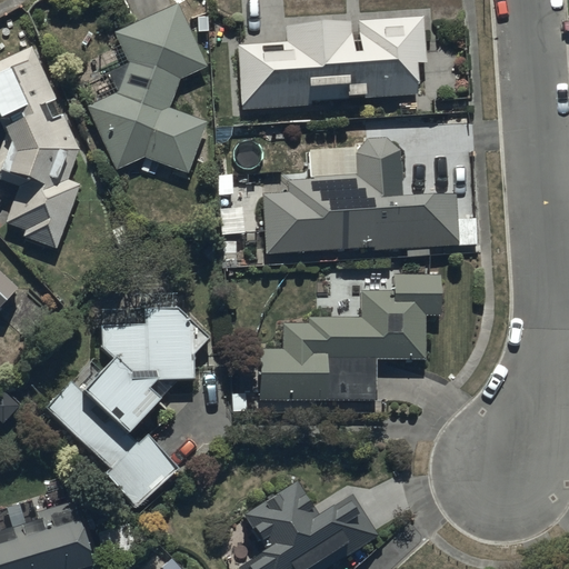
[(177,2),(115,28),(128,60),(106,69),(115,91),(87,102),(112,166),(145,153),(188,170),(207,120),(169,106),(181,76),(208,65),(177,2)]
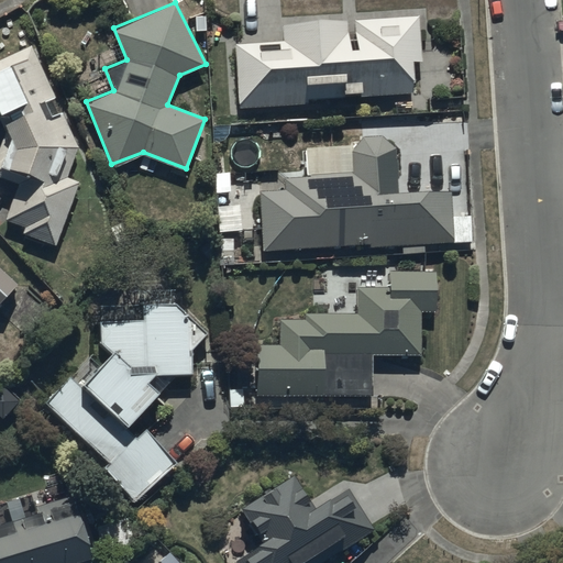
[(319,10),(283,23),(283,40),(234,42),(239,107),(308,103),(307,97),(343,95),(343,90),(361,89),(361,92),(414,90),(411,59),(422,59),(420,14),(355,18),(356,43),(349,44),(348,20),(319,10)]
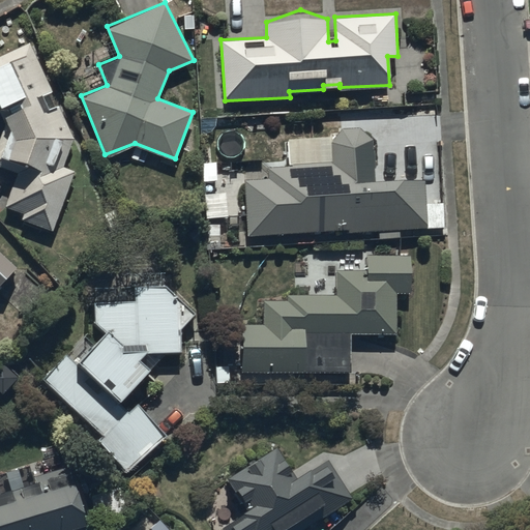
[(29,41),(0,54),(0,111),(5,124),(0,140),(0,165),(17,171),(5,206),(22,211),(20,217),(52,228),(72,169),(65,167),(76,137),(29,41)]
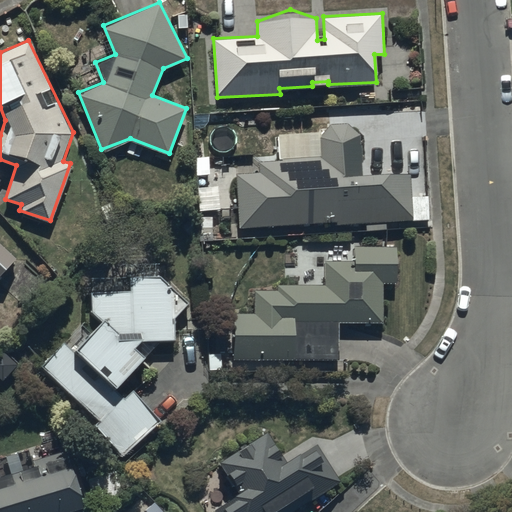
[(240,159),(240,224),(336,221),(337,225),(364,224),(365,229),(386,228),(385,220),(429,218),(429,195),(411,195),(410,169),(360,170),(359,132),(347,121),(330,122),(321,132),(278,132),(278,159),(240,159)]
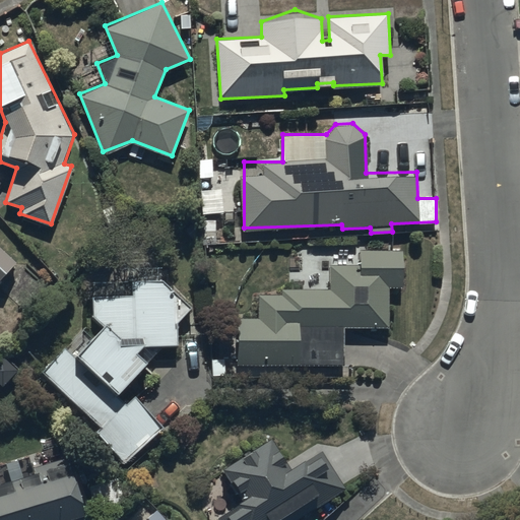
[(0,278),(16,261),(0,243),(0,278)]
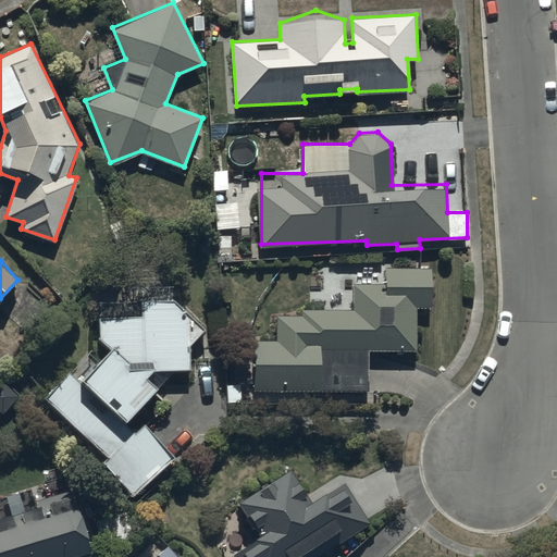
[(302,313),(277,313),(276,337),(254,336),(252,391),(338,392),(338,405),(374,405),(375,388),(368,388),(369,349),(415,350),(415,305),(430,306),(431,264),(354,262),(353,308),(302,307),(302,313)]
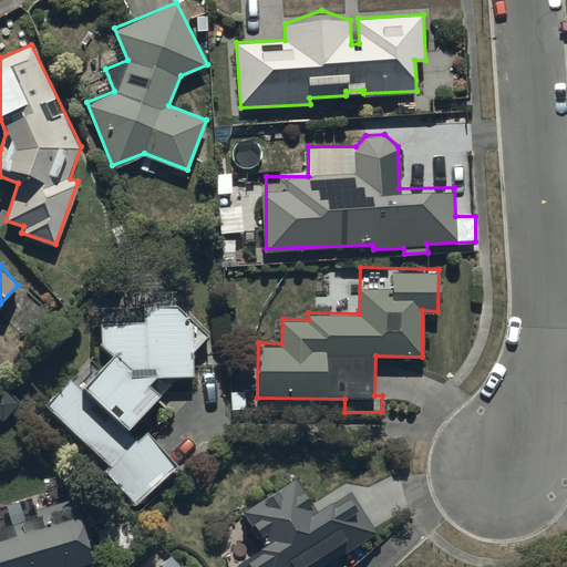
[(179,303),(144,302),(144,319),(102,319),(102,343),(111,353),(83,384),(72,374),(45,405),(114,466),(106,474),(138,503),(176,461),(144,432),(138,439),(125,426),(157,391),(148,383),(160,371),(162,374),(193,374),(193,348),(208,332),(179,303)]
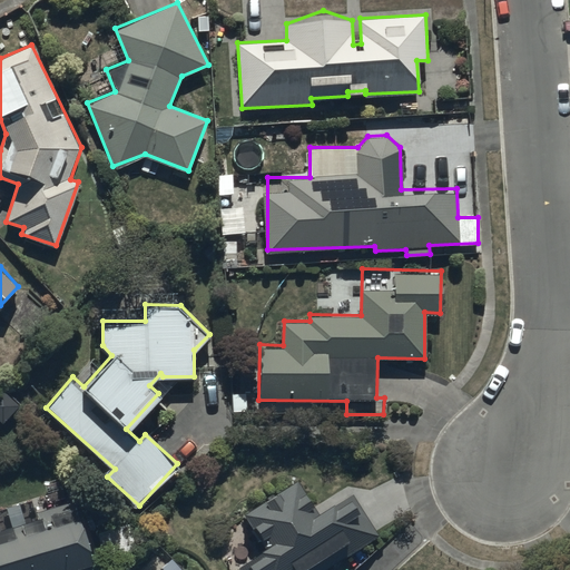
[(266,546),(238,563),(243,569),(321,569),(380,533),(352,491),(320,512),(297,477),(244,511),(266,546)]
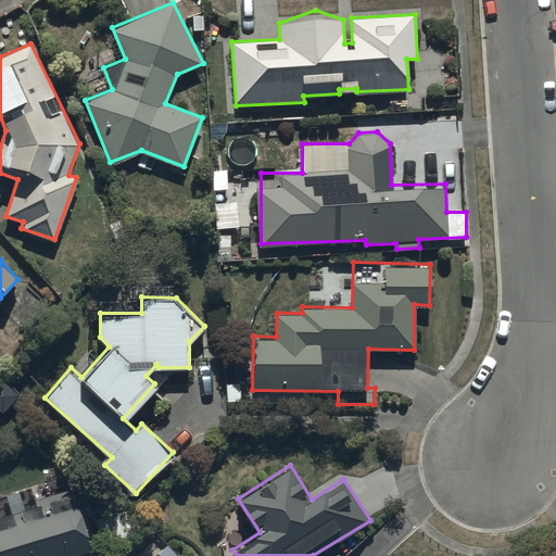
[(0,555),(93,555),(77,487),(33,497),(35,505),(0,513),(0,555)]
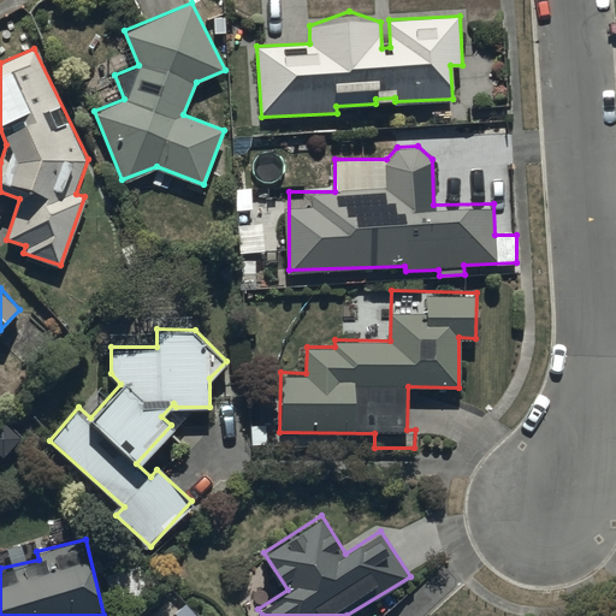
All buildings are outlined.
